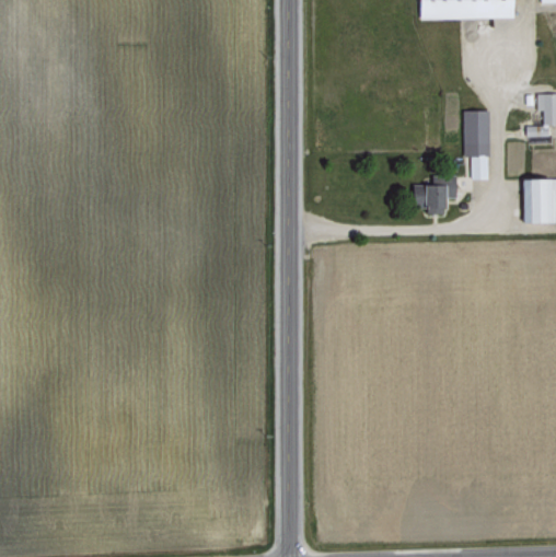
[(543,111),(544,126),(526,126),(528,137),(549,136),(548,126),(555,125),(555,92),(537,93),(537,111),(543,111)]
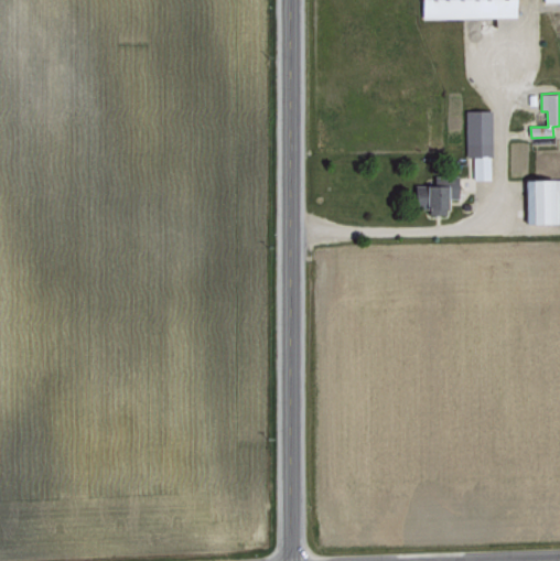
[(467,111),(467,158),(475,158),(475,180),(494,180),(493,111),(467,111)]
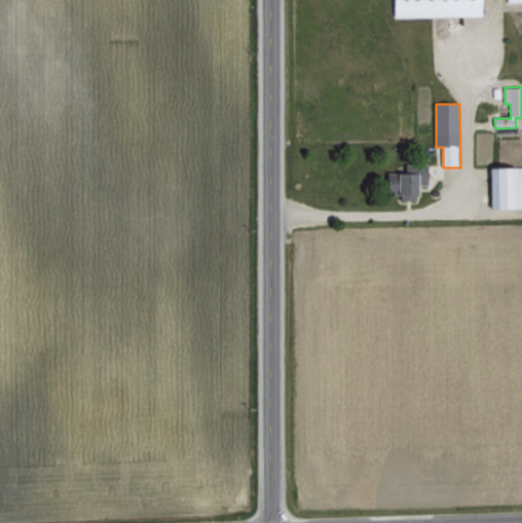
[(427,165),(415,165),(415,174),(389,174),(389,179),(399,179),(399,200),(417,200),(417,186),(427,186),(427,165)]
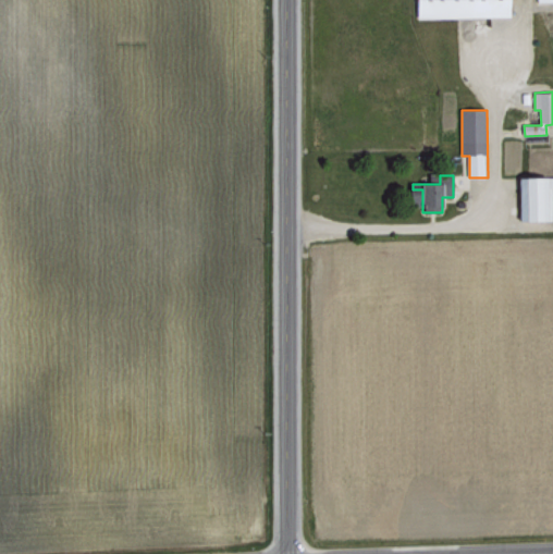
[(472,193),(472,177),(468,177),(467,175),(454,176),(455,194),(472,193)]
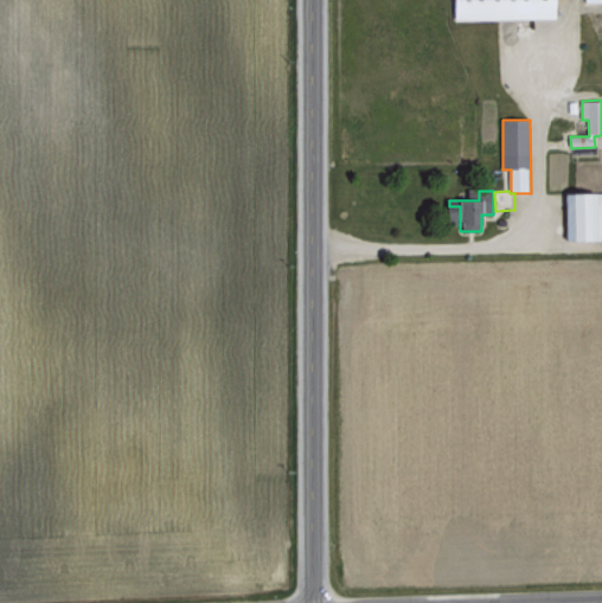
[(601,193),(565,193),(567,242),(601,241),(601,193)]
